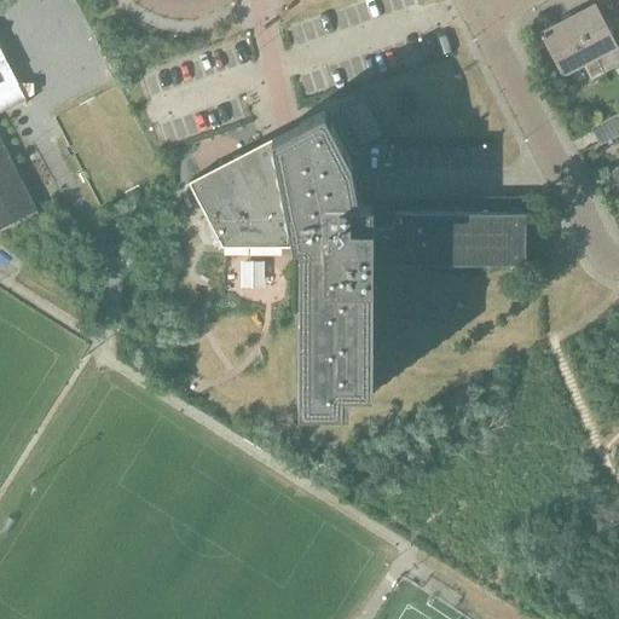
[(562,71),(582,62),(590,79),(618,64),(618,36),(612,41),(594,6),(576,16),(573,12),(559,19),(561,23),(539,35),(541,38),(542,36),(565,81),(567,80),(562,71)]
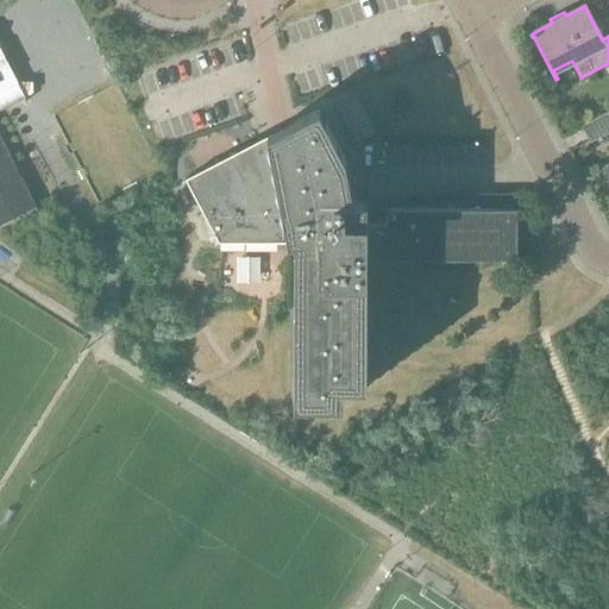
[(0,224),(35,206),(0,139),(0,110),(24,99),(25,101),(26,101),(0,49),(0,224)]
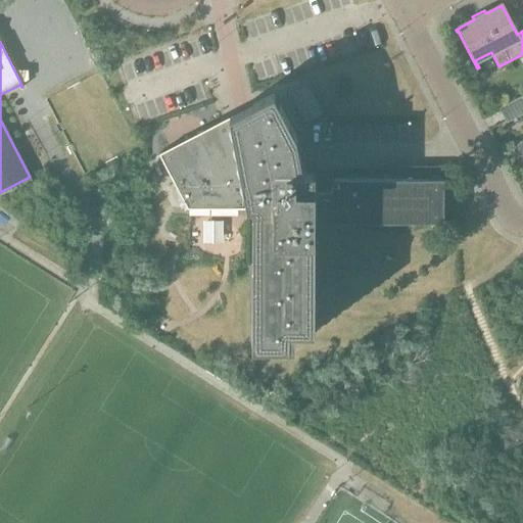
[(307,85),(290,94),(304,124),(323,114),(307,85)]
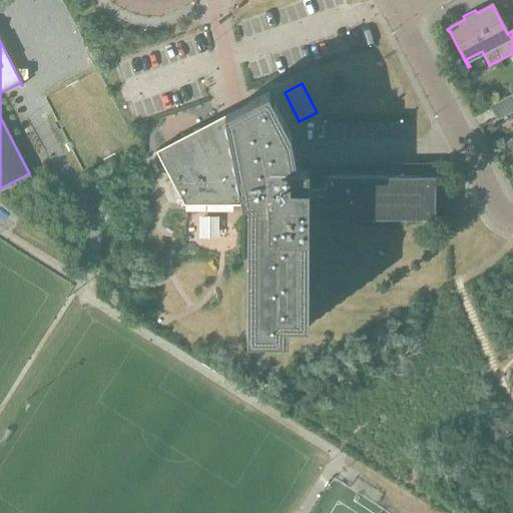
[(235,108),(155,150),(183,203),(247,203),(247,341),(284,341),(284,326),(309,326),(309,218),(435,218),(435,175),(409,175),(409,167),(392,167),(392,175),(327,175),(327,163),(309,163),(309,168),(298,169),(291,133),(269,91),(235,108)]
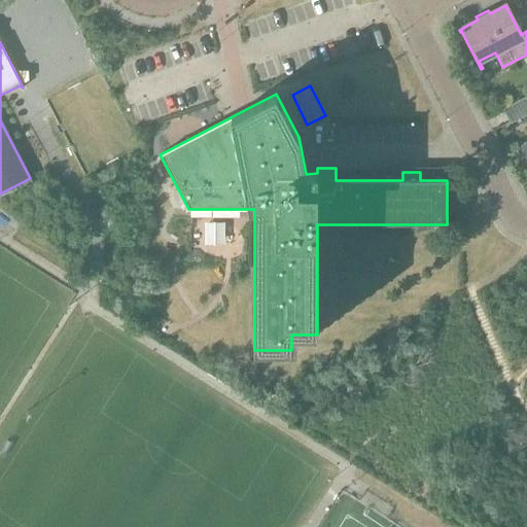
[(526,100),(526,98),(503,109),(510,123),(526,113),(526,100)]
